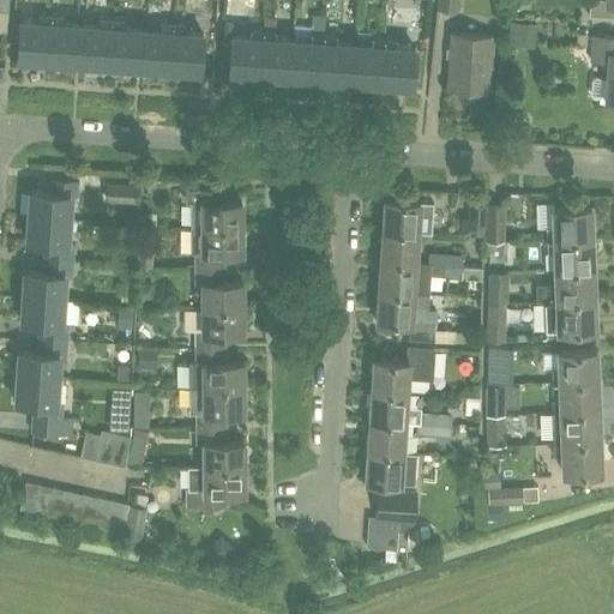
[(438,0),(438,10),(457,12),(458,0),(438,0)]
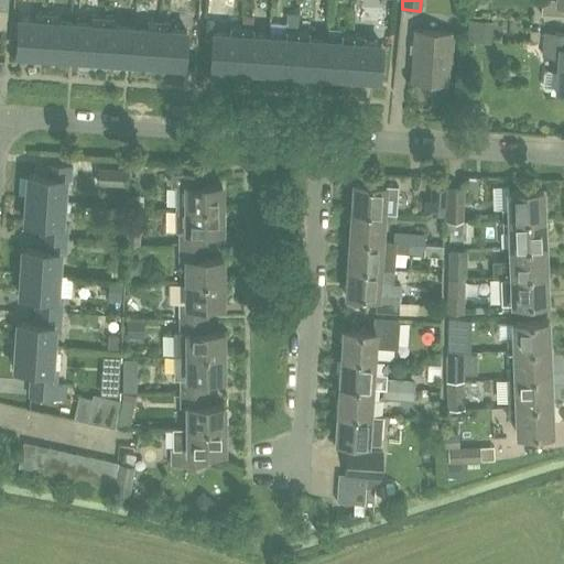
[(563,0),(541,0),(540,13),(563,14),(563,0)]
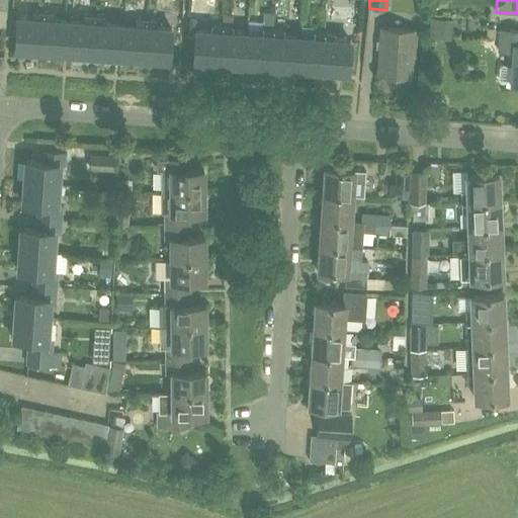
[(220,62),(245,64),(247,31),(232,30),(233,15),(223,14),(223,17),(222,30),(220,62)]
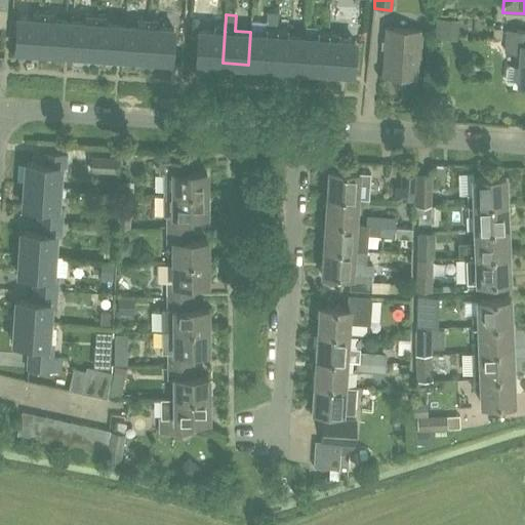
[(14,50),(41,52),(44,19),(17,17),(14,50)]
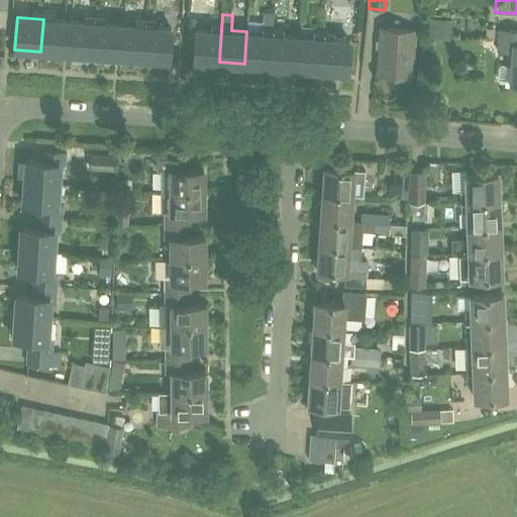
[(193,61),(219,62),(221,30),(222,17),(215,17),(215,24),(210,24),(210,29),(195,28),(193,61)]
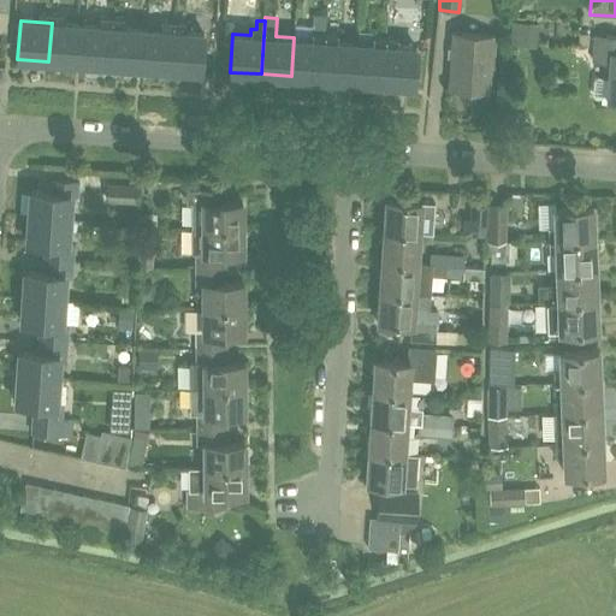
[(510,34),(538,36),(538,23),(511,21),(510,34)]
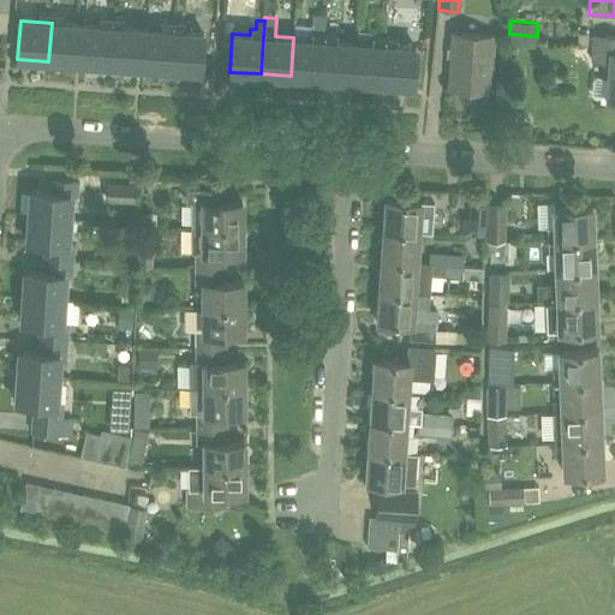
[(48,61),(78,63),(81,25),(52,23),(48,61)]
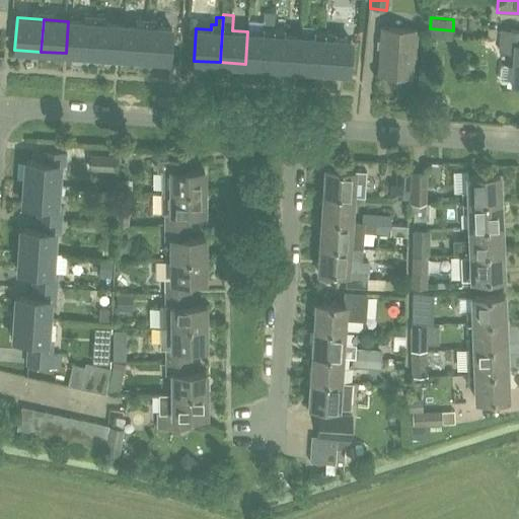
[(66,53),(91,55),(93,22),(68,21),(66,53)]
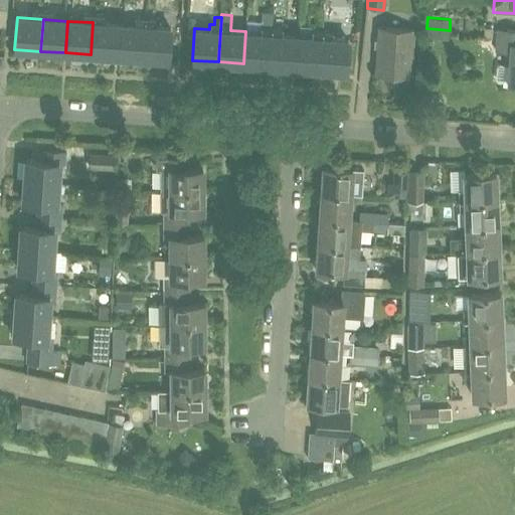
[(91,54),(116,56),(118,24),(93,22),(91,54)]
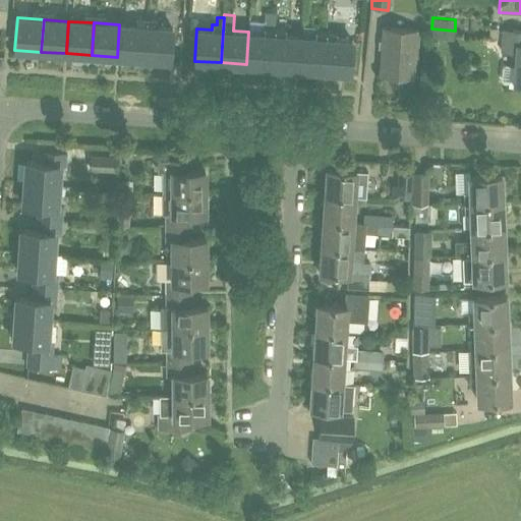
[(117,57),(142,58),(145,26),(119,24),(117,57)]
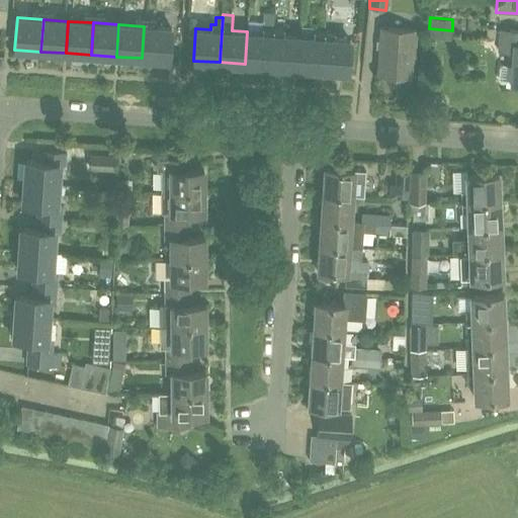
[(295,68),(320,69),(323,37),(323,32),(313,31),(313,26),(300,25),(299,35),(297,35),(295,68)]
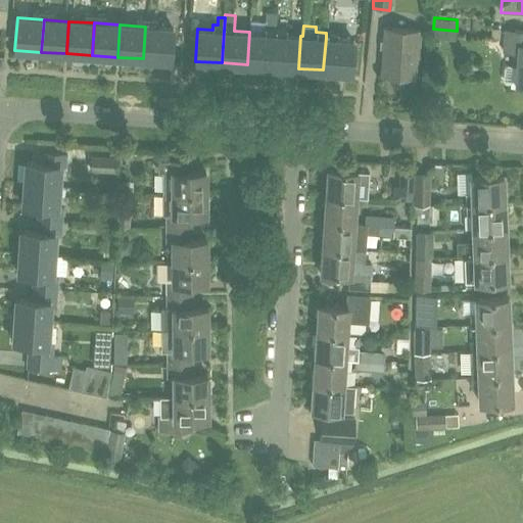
[(143,58),(170,60),(172,28),(145,27),(143,58)]
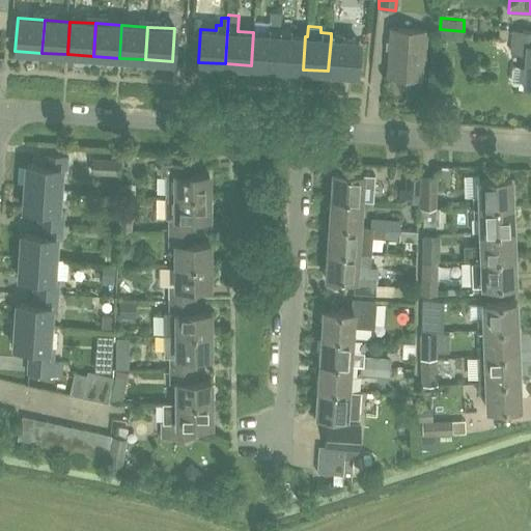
[(253,32),(251,65),(277,67),(279,34),(279,29),(279,28),(269,27),(268,33),(253,32)]
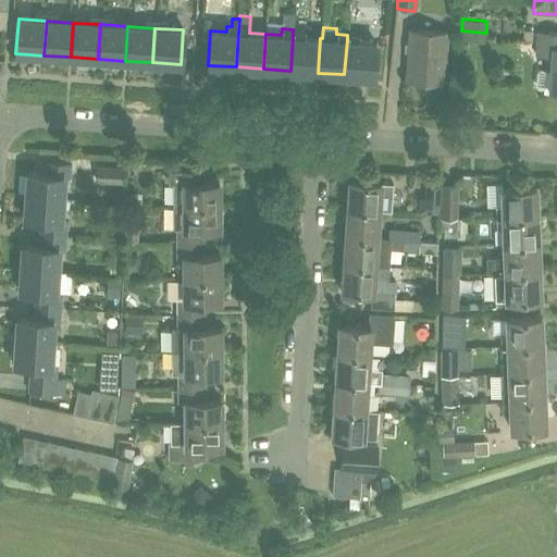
[(291,71),(318,73),(320,38),(305,37),(305,32),(293,31),(293,36),(291,71)]
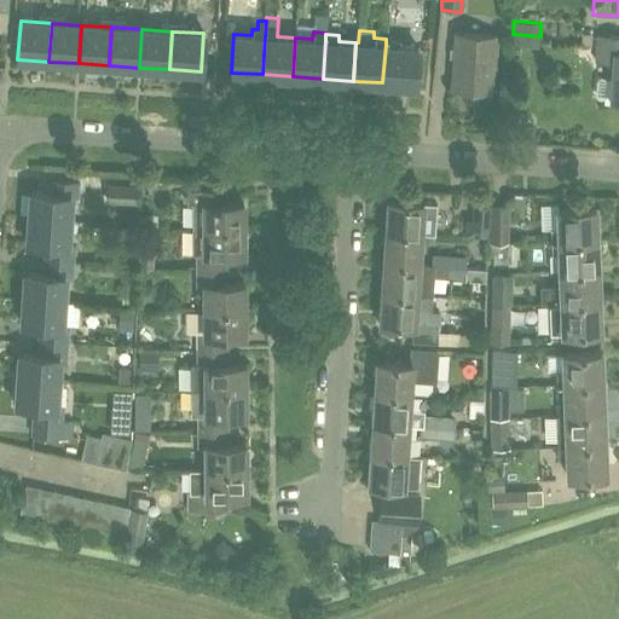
[(497,36),(453,34),(450,88),(493,91),(497,36)]
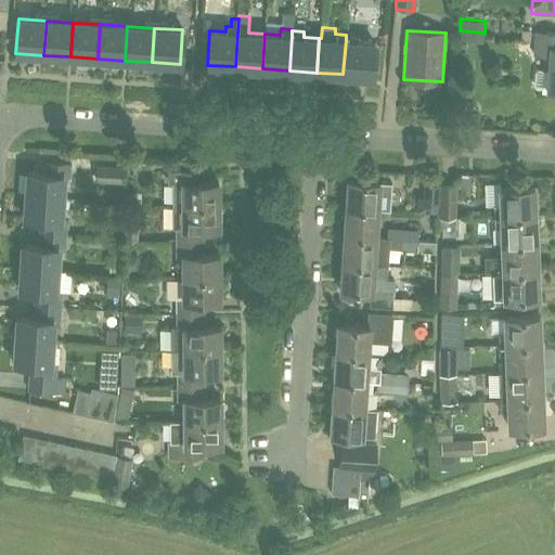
[(524,40),(533,41),(532,54),(549,55),(547,71),(538,69),(534,73),(533,85),(537,88),(546,89),(546,90),(554,90),(554,31),(533,30),(533,31),(524,31),(524,40)]
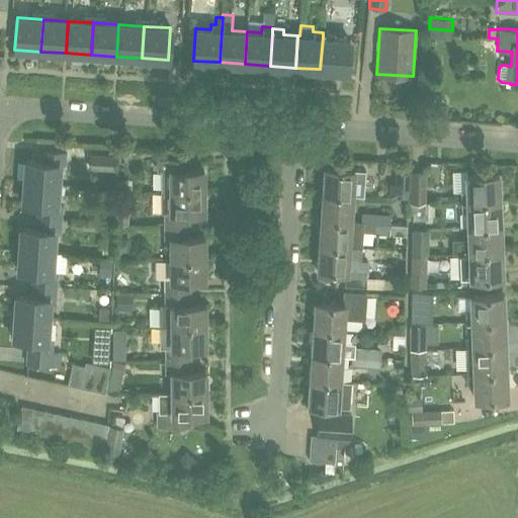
[(320,69),(347,71),(349,38),(335,37),(335,33),(323,32),(323,37),(320,69)]
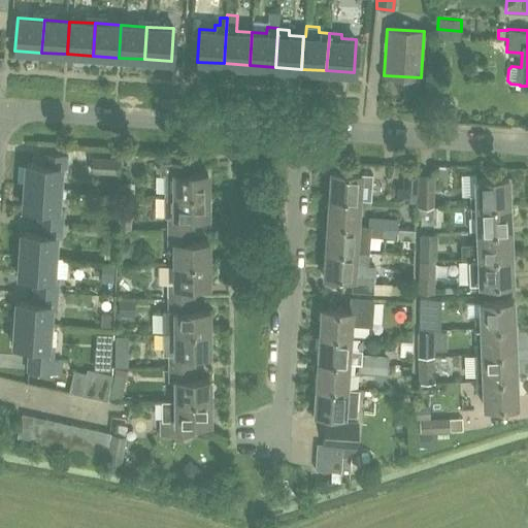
[(59,188),(60,167),(64,168),(65,156),(42,155),(41,165),(25,164),(24,186),(59,188)]
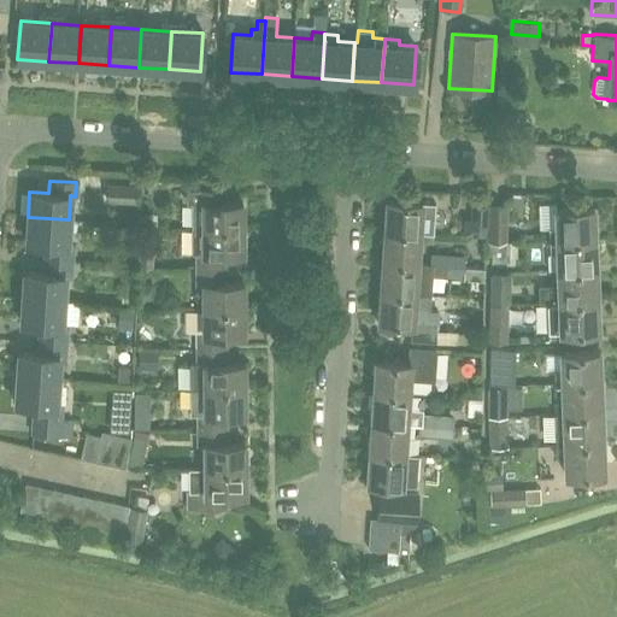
[(106,201),(136,204),(137,184),(106,183),(106,201)]
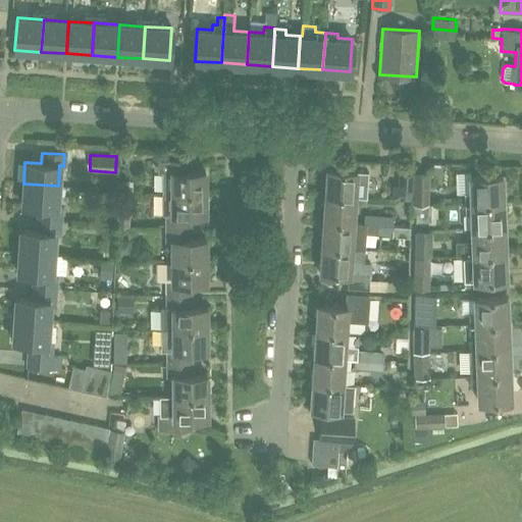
[(205,191),(206,171),(190,171),(190,161),(158,161),(158,172),(161,172),(162,192),(170,192),(205,191)]
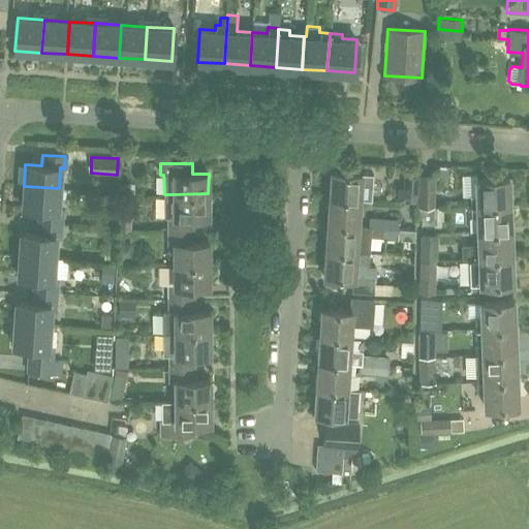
[(330,170),(328,197),(360,199),(371,199),(372,186),(372,173),(330,170)]
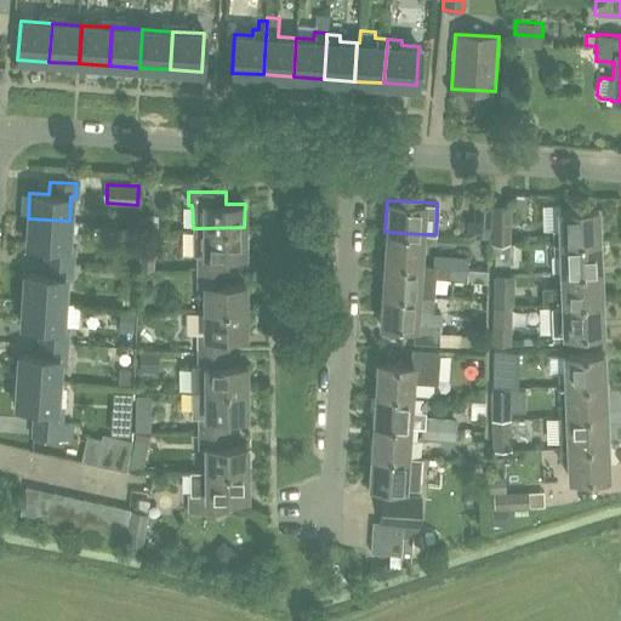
[(490,243),(490,245),(512,245),(512,243),(510,243),(511,206),(490,205),(490,243)]
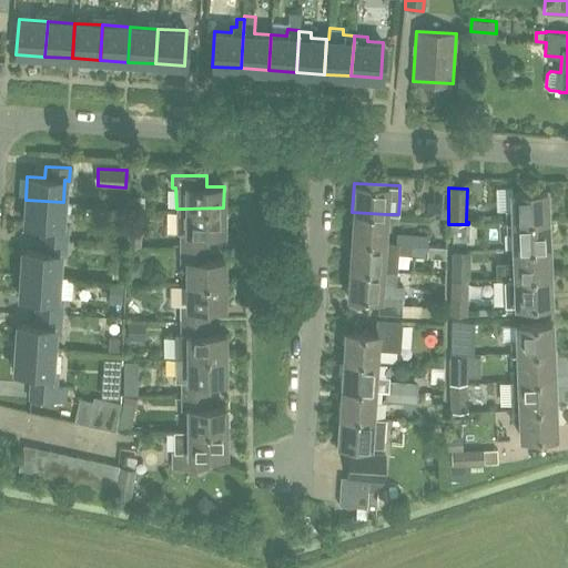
[(547,220),(546,191),(511,192),(513,211),(505,212),(505,222),(547,220)]
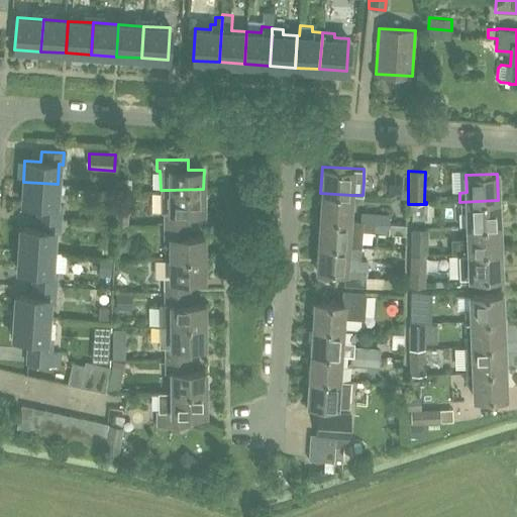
[(57,204),(58,184),(23,182),(22,203),(37,204),(36,216),(59,218),(60,204),(57,204)]
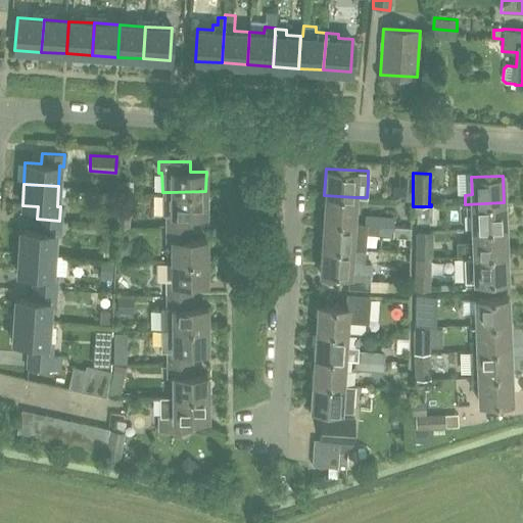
[(392,184),(391,198),(413,200),(413,185),(392,184)]
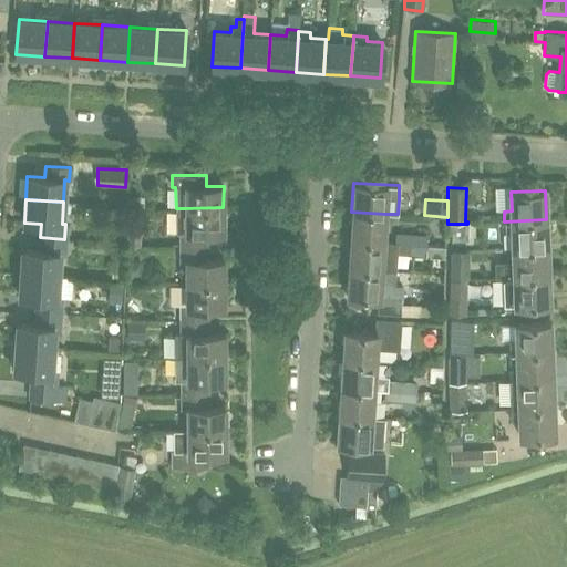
[(223,233),(223,207),(185,208),(176,208),(176,233),(181,233),(181,246),(206,246),(206,233),(223,233)]
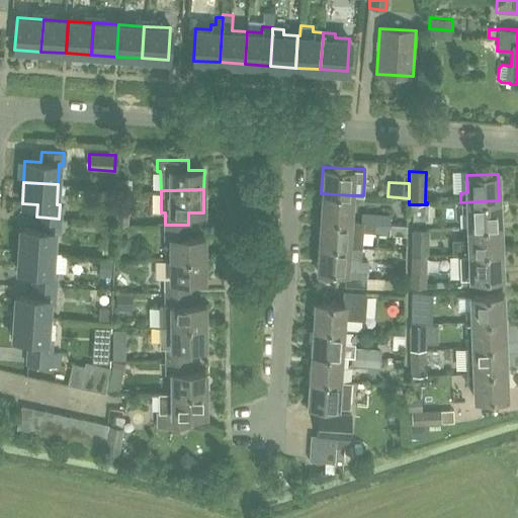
[(321,193),(320,219),(351,221),(351,211),(352,195),(321,193)]
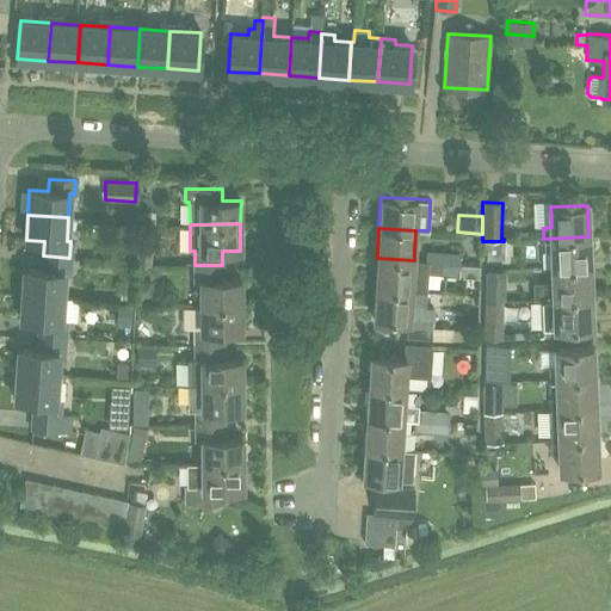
[(590,267),(588,236),(543,239),(543,253),(553,253),(553,269),(590,267)]
